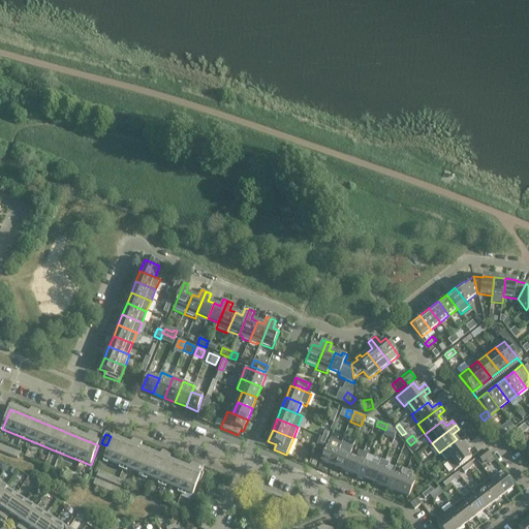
[(200,476),(153,457),(112,439),(104,459),(192,496),(200,476)]
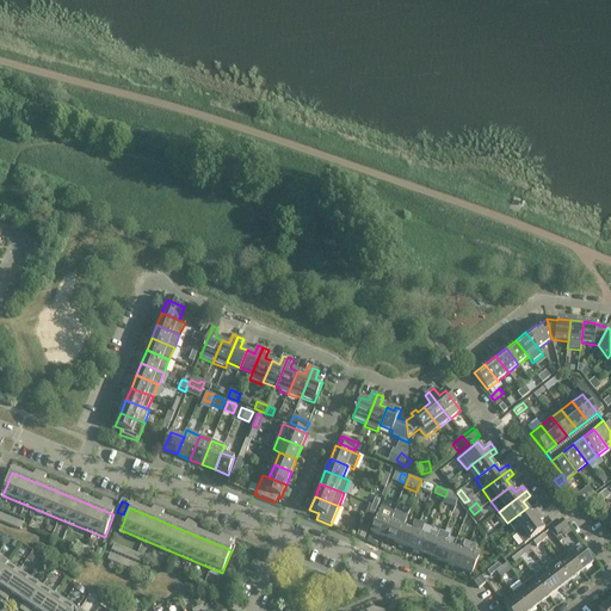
[(383,538),(394,512),(382,507),(370,534),(383,538)]
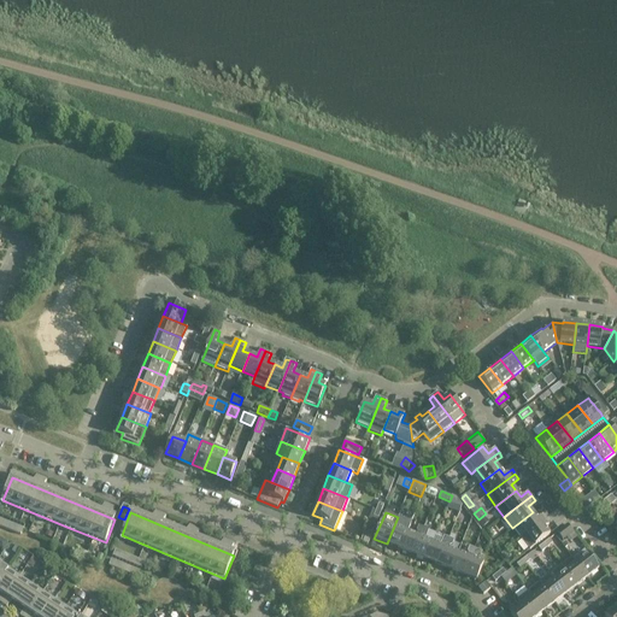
[(533,512),(512,528),(521,539),(548,517),(545,512),(538,518),(533,512)]
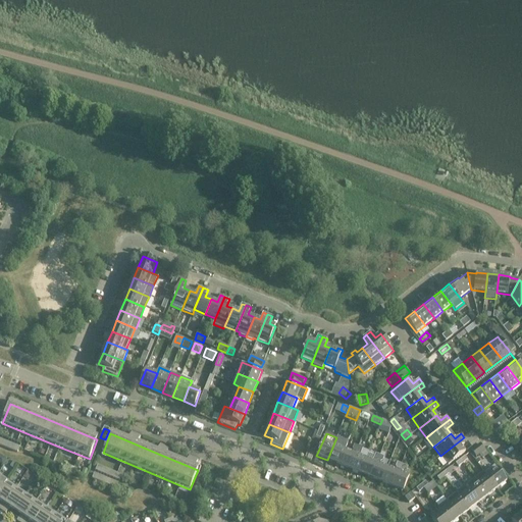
[(409,436),(405,439),(409,446),(413,442),(409,436)]
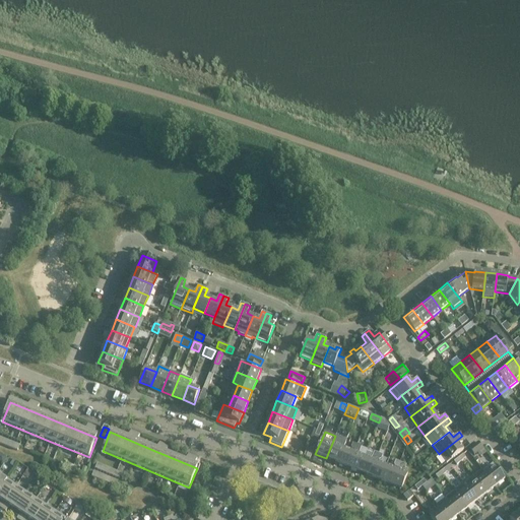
[(337,463),(343,448),(336,446),(340,438),(335,436),(326,458),(337,463)]
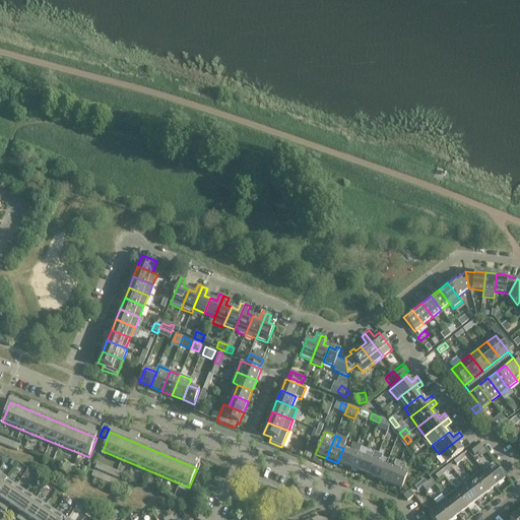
[(465,440),(462,436),(439,454),(446,463),(464,450),(459,445),(465,440)]
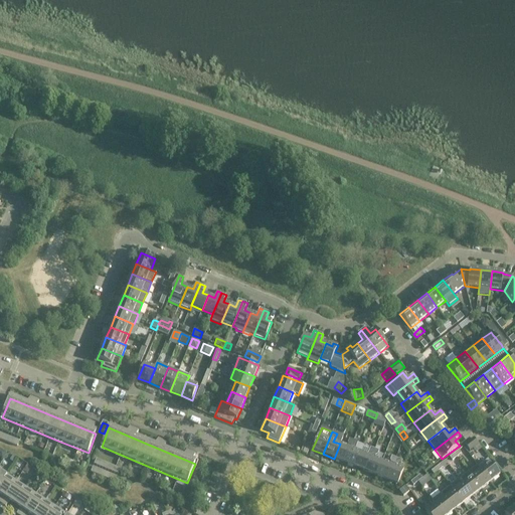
[(0,439),(17,447),(19,442),(0,433),(0,439)]
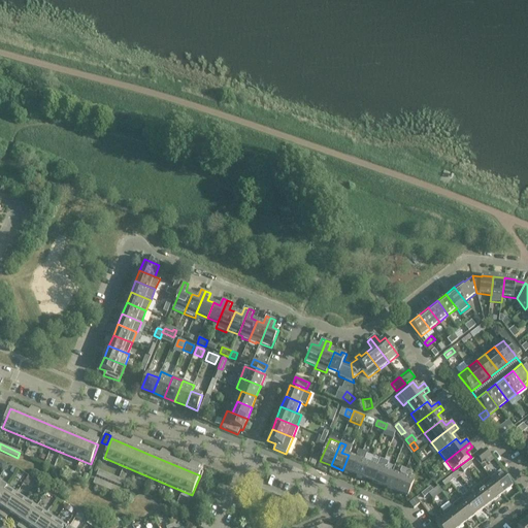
[(491,455),(490,455),(486,450),(477,456),(482,462),(491,455)]
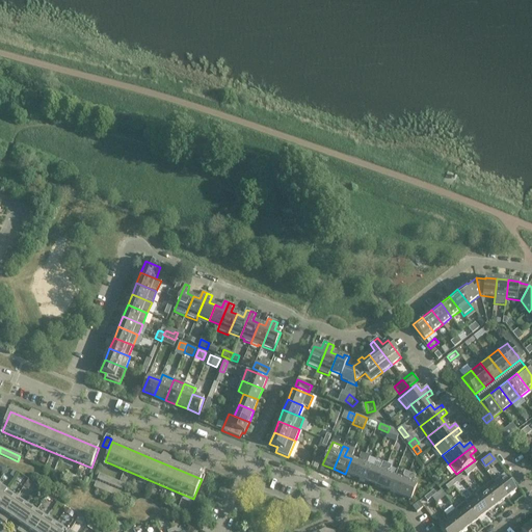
[(367,482),(373,468),(367,464),(370,457),(366,455),(363,460),(362,463),(355,478),(367,482)]
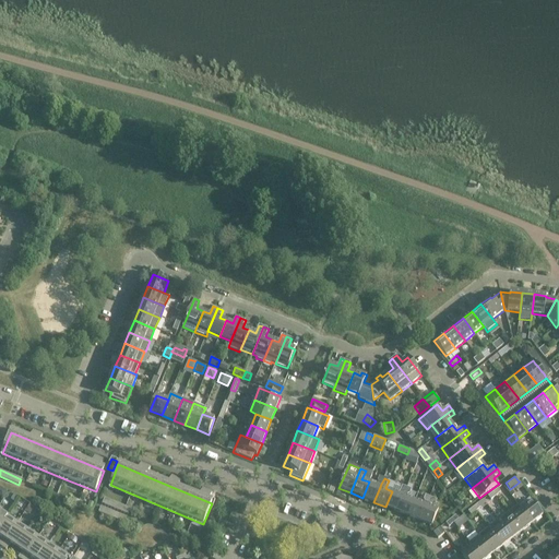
[(373,502),(380,487),(369,482),(363,498),(373,502)]
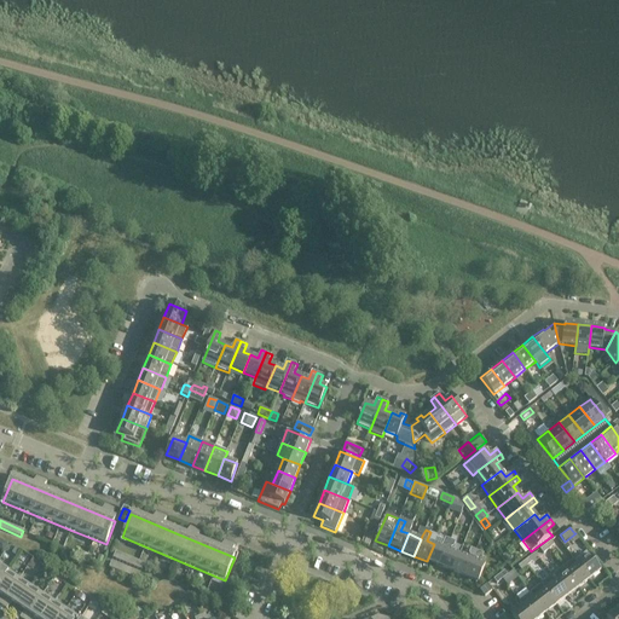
[(434,544),(427,561),(440,567),(446,549),(447,547),(451,541),(445,538),(441,548),(434,544)]
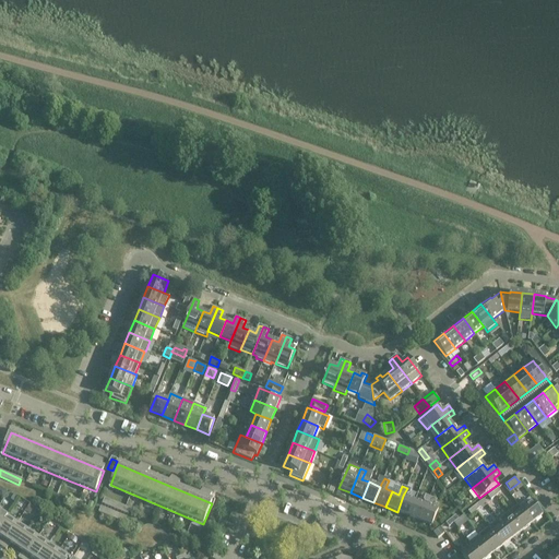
[(408,516),(415,501),(403,496),(397,512),(408,516)]
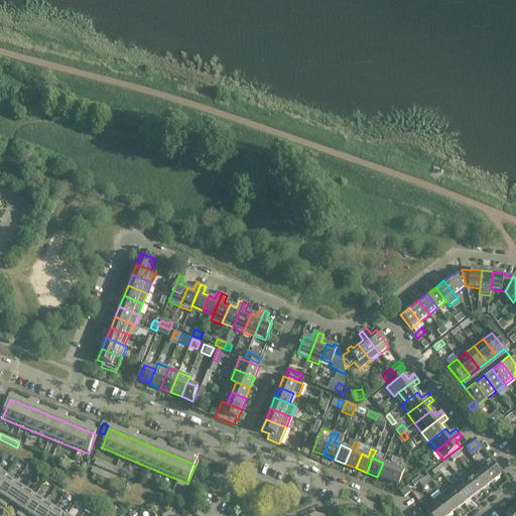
[(120,470),(104,464),(97,460),(95,465),(118,475),(120,470)]
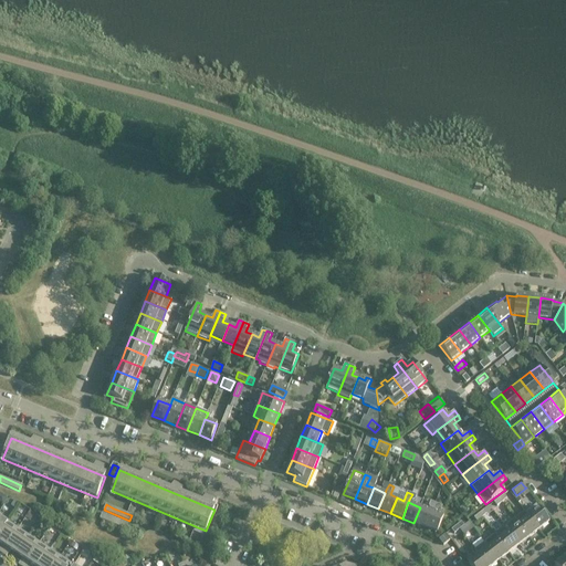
[(526,513),(540,530),(549,522),(536,505),(526,513)]
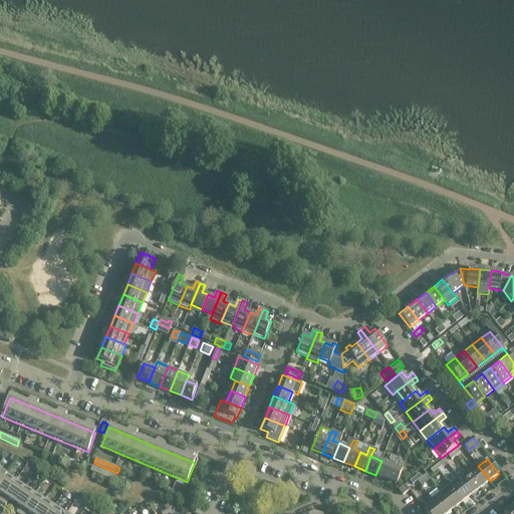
[(387,479),(393,465),(381,461),(375,475),(387,479)]
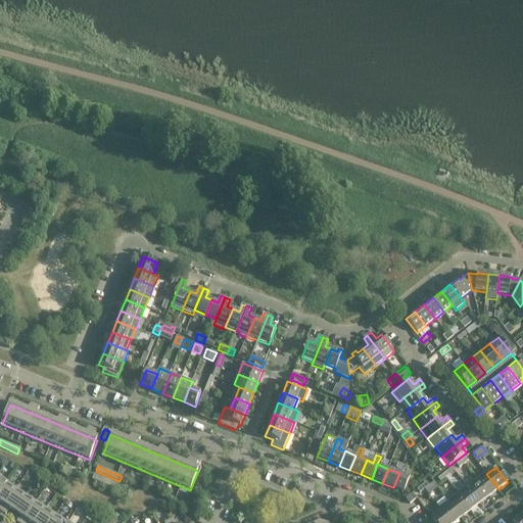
[(486,474),(485,472),(476,479),(489,496),(498,489),(486,474)]
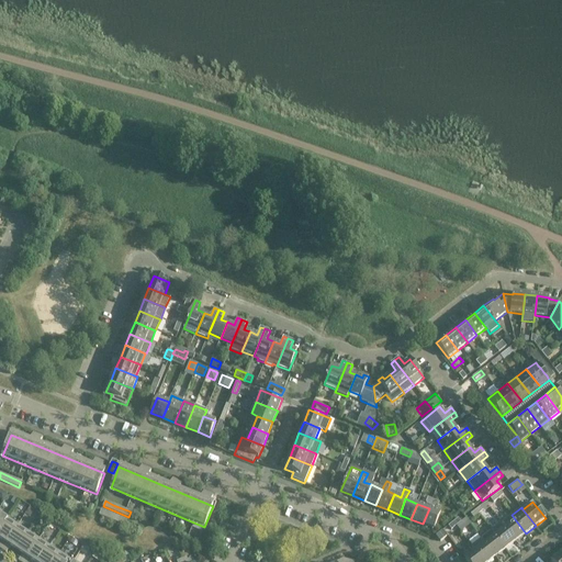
[(435,529),(440,513),(429,508),(423,524),(435,529)]
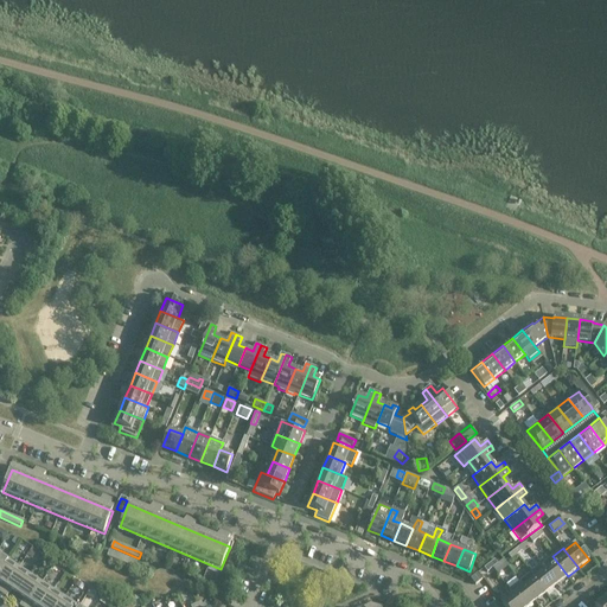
[(138,562),(133,560),(109,550),(107,556),(135,568),(138,562)]
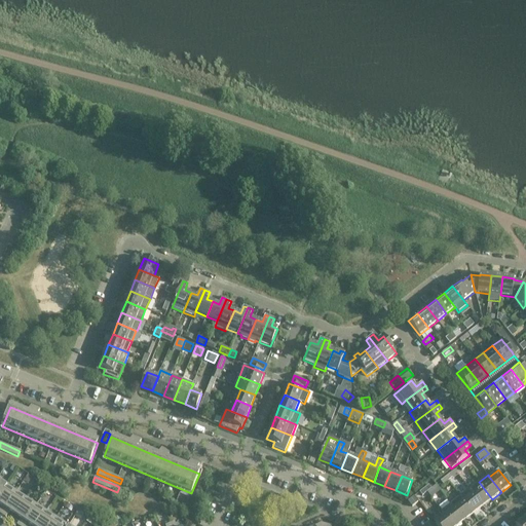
[(479,482),(470,489),(483,506),(492,499),(479,482)]
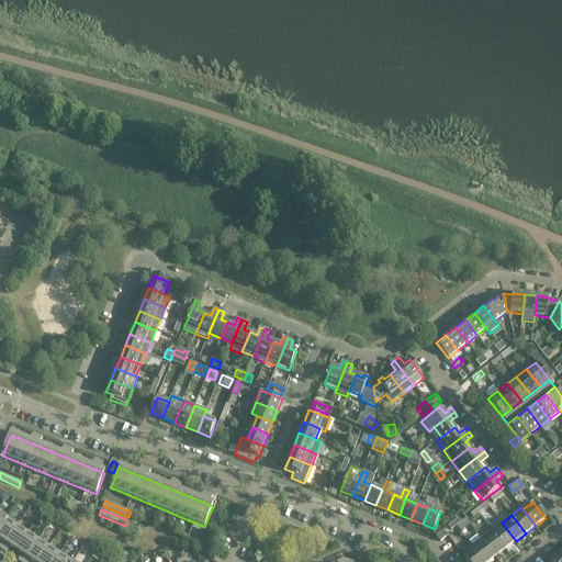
[(8,518),(0,529),(0,539),(2,540),(0,542),(0,548),(1,550),(18,526),(8,518)]
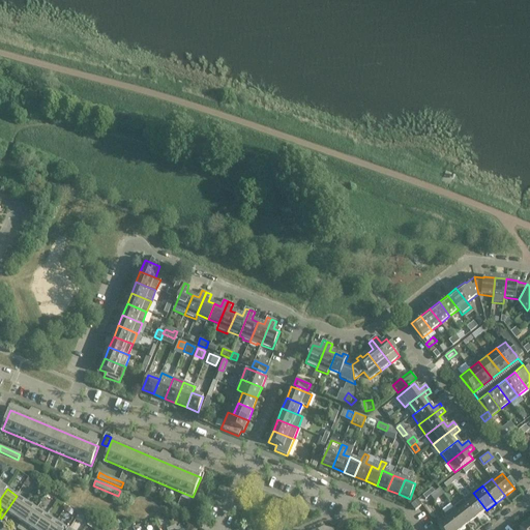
[(487,510),(473,493),(464,500),(477,518),(487,510)]
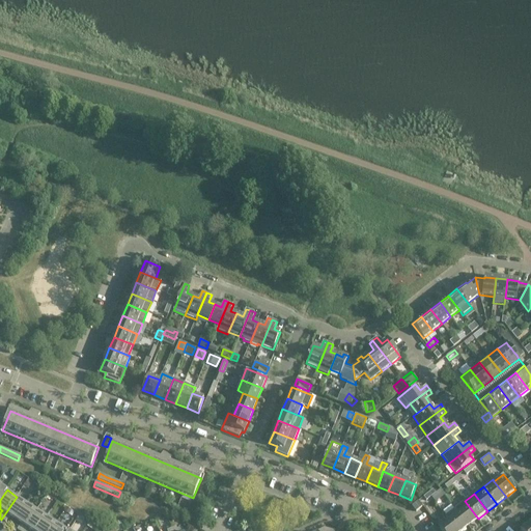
[(17,497),(1,520),(5,523),(9,516),(16,520),(27,503),(17,497)]
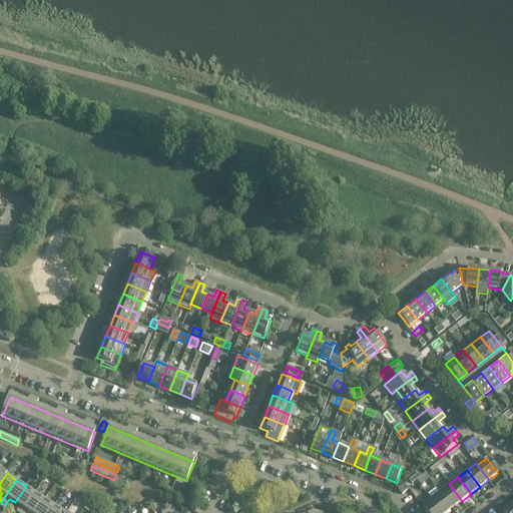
[(449,484),(440,491),(453,508),(462,501),(449,484)]
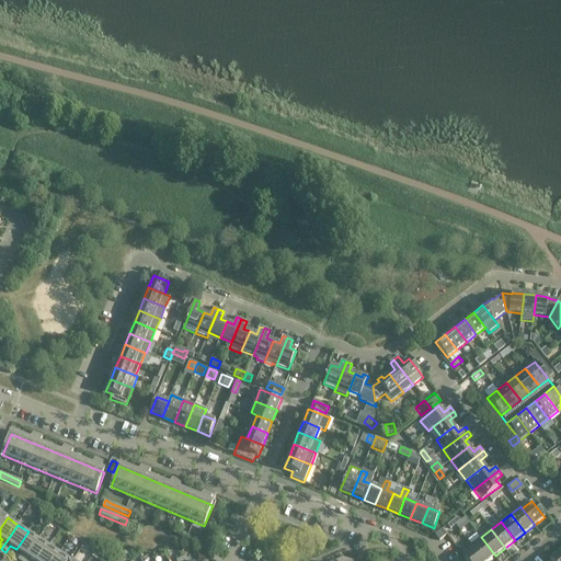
[(435,535),(439,540),(446,536),(442,530),(435,535)]
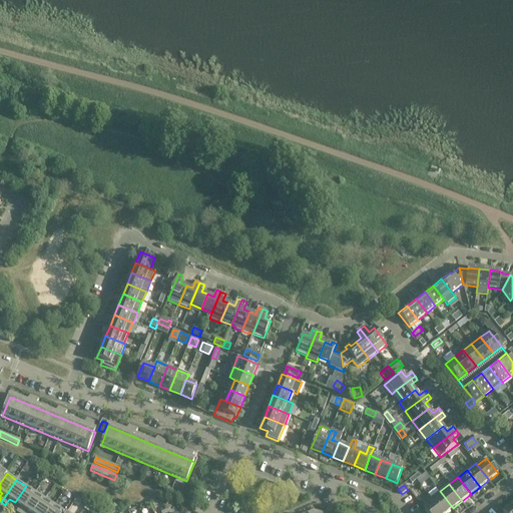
[(26,486),(15,502),(21,506),(17,512),(18,512),(21,512),(35,492),(26,486)]
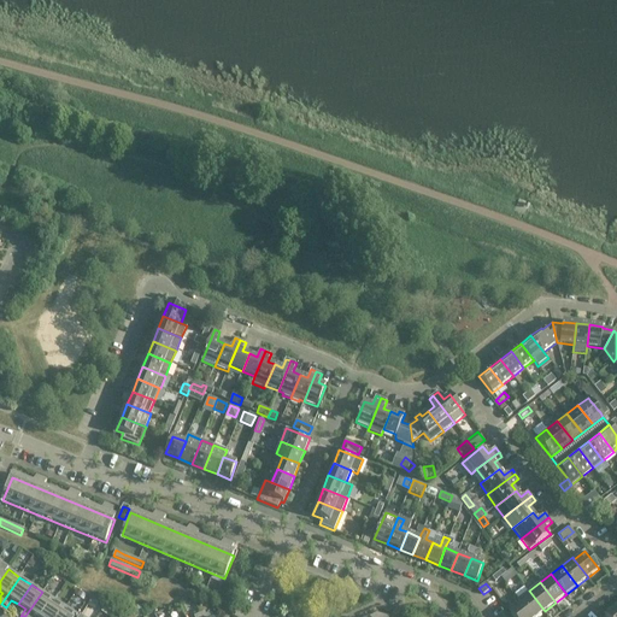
[(209,587),(206,593),(217,598),(219,592),(209,587)]
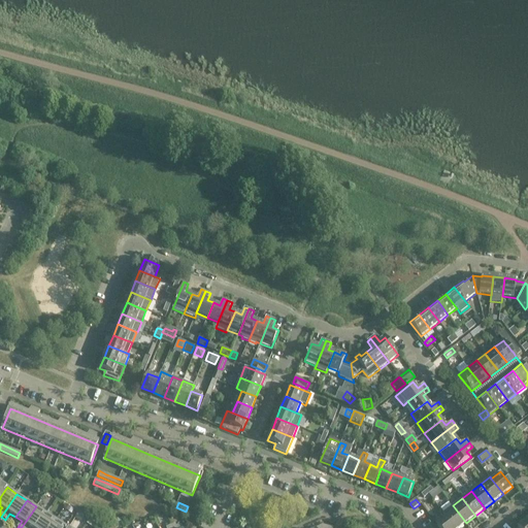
[(453,505),(443,513),(448,518),(455,527),(459,527),(466,523),(453,505)]
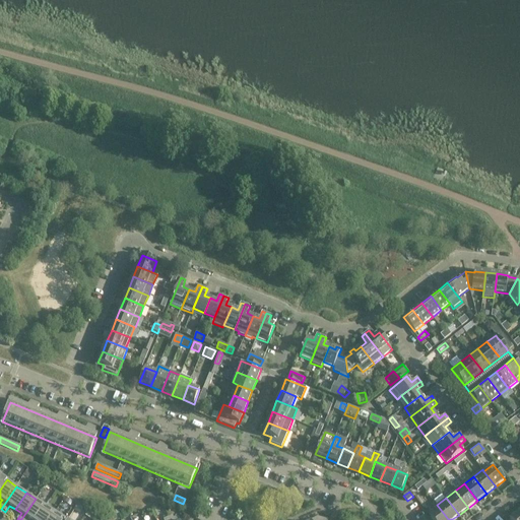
[(36,499),(21,519),(27,519),(28,518),(31,519),(36,519),(46,506),(36,499)]
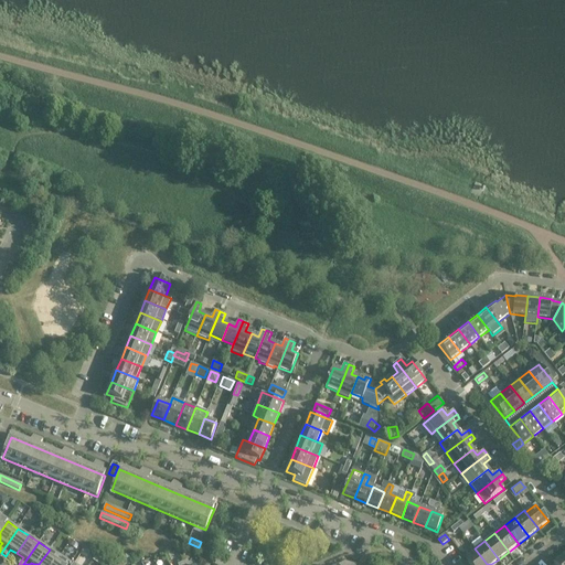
[(50,550),(39,564),(53,564),(60,556),(50,550)]
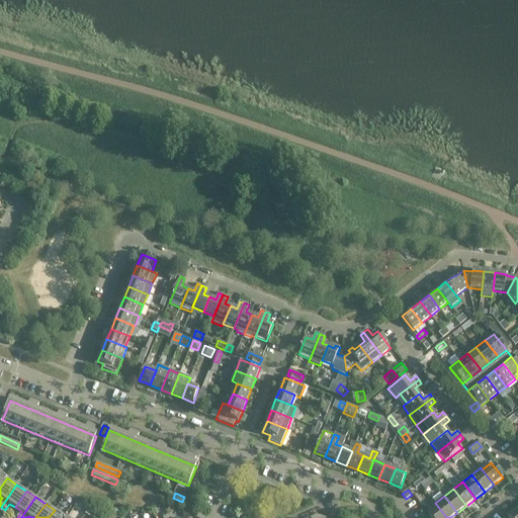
[(429,515),(430,517),(446,517),(439,508),(429,515)]
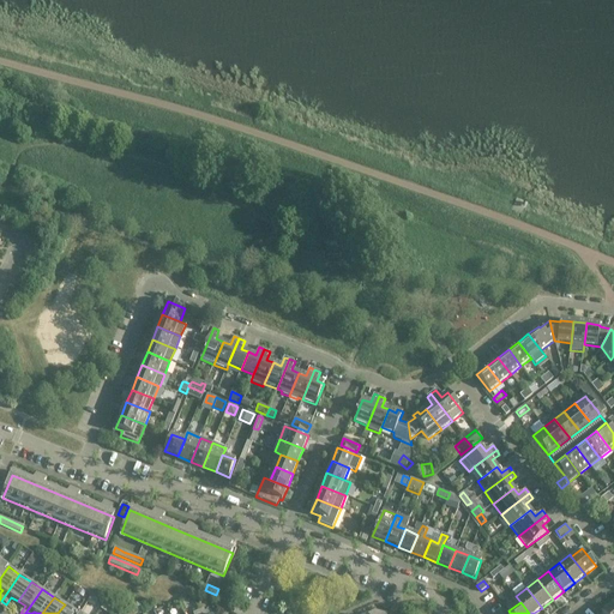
[(613,613),(613,607),(611,603),(603,609),(605,611),(602,613),(613,613)]
